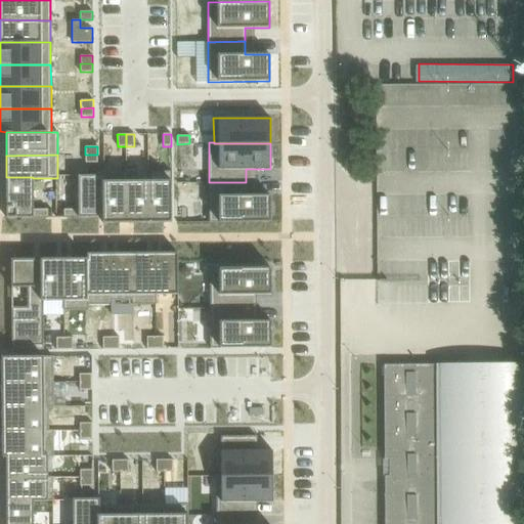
[(97,155),(85,155),(85,163),(97,163),(97,155)]
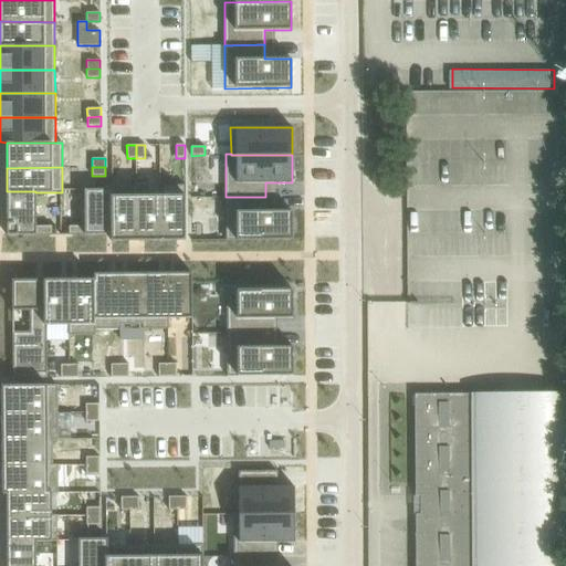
[(137,186),(111,186),(111,190),(112,189),(113,234),(112,234),(112,241),(136,241),(136,196),(137,196),(137,186)]
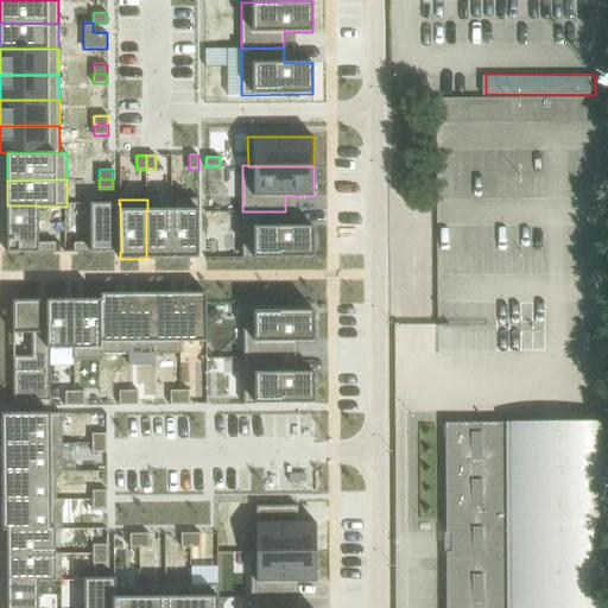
[(90,242),(74,242),(74,253),(120,252),(121,252),(120,203),(119,204),(90,204),(90,242)]
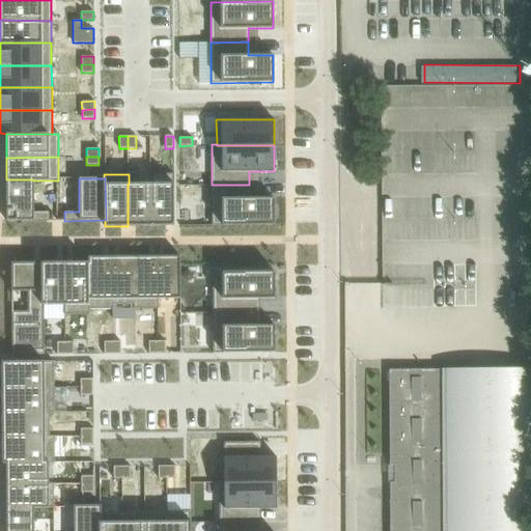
[(33,179),(6,179),(6,221),(34,221),(49,221),(49,212),(34,213),(33,180),(33,179)]
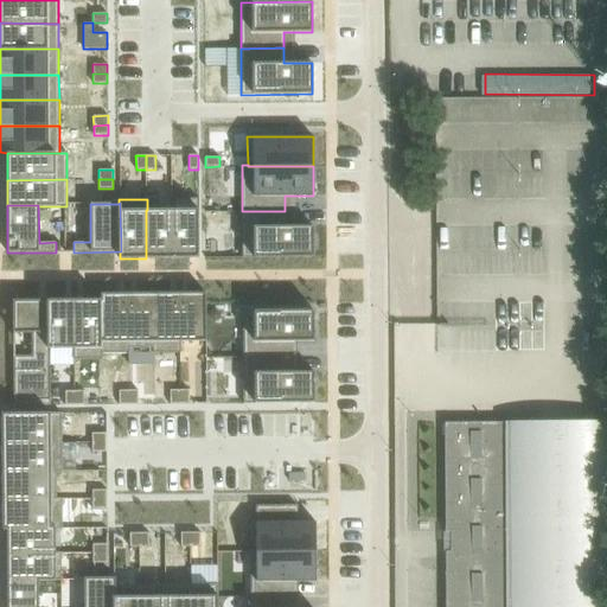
[(147,210),(146,210),(146,259),(172,259),(171,210),(147,210)]
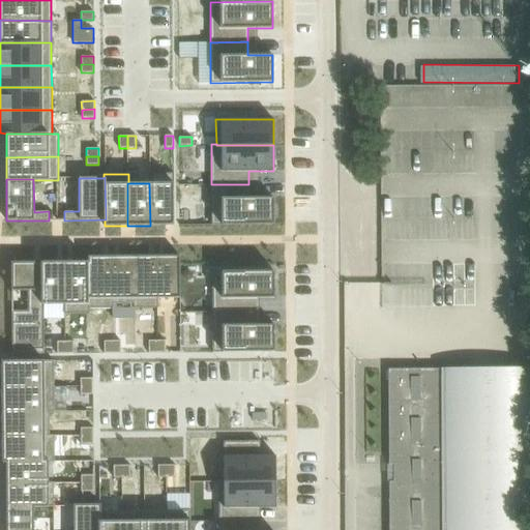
[(173,183),(149,183),(150,226),(173,226),(173,183)]
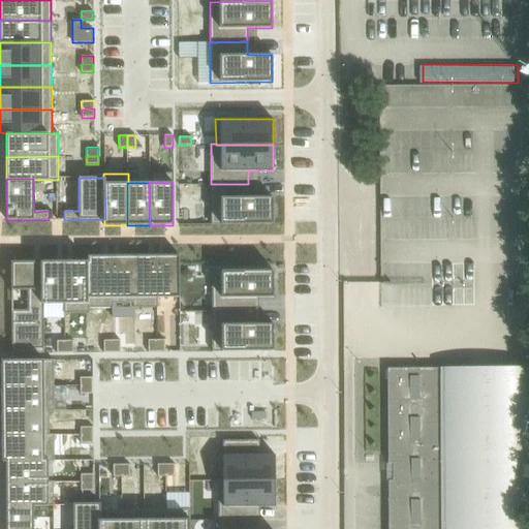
[(248,184),(211,184),(211,225),(273,224),(273,197),(257,197),(248,197),(248,184)]
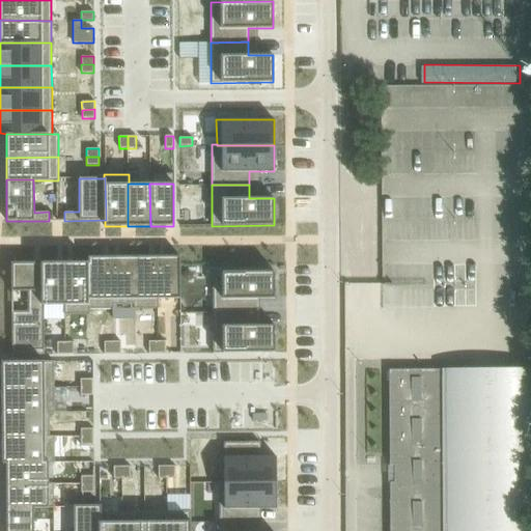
[(112,256),(88,257),(88,262),(88,309),(113,309),(113,304),(112,304),(112,256)]
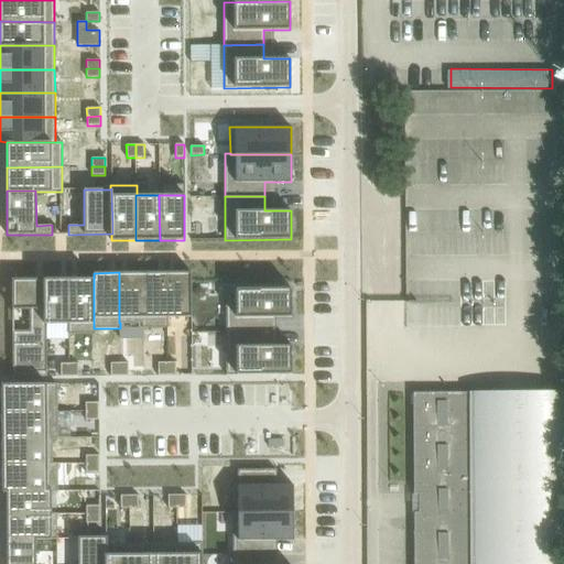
[(142,272),(119,272),(119,323),(120,323),(141,323),(143,323),(142,272)]
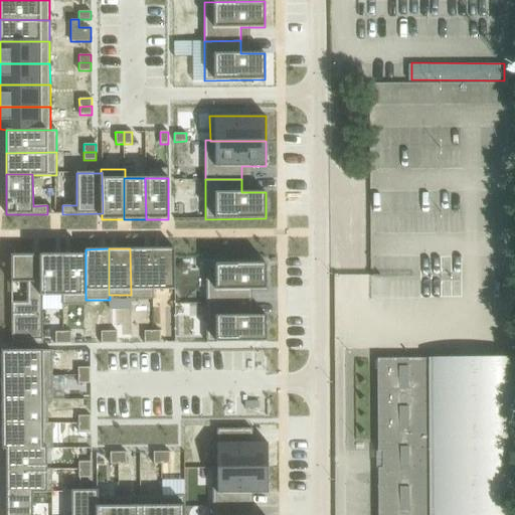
[(131,295),(129,295),(129,300),(153,300),(153,290),(152,290),(152,248),(130,248),(131,295)]
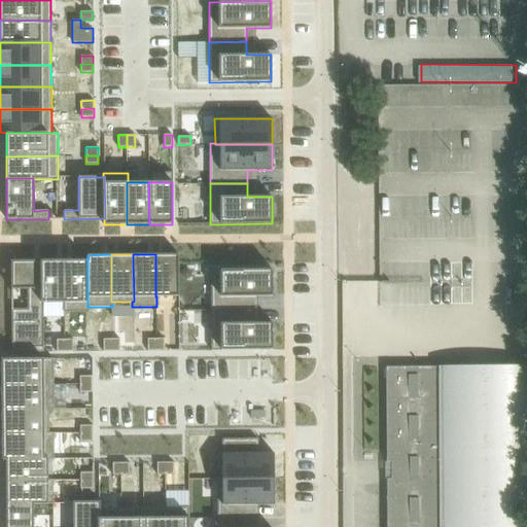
[(179,254),(155,254),(155,296),(156,296),(179,296),(179,254)]
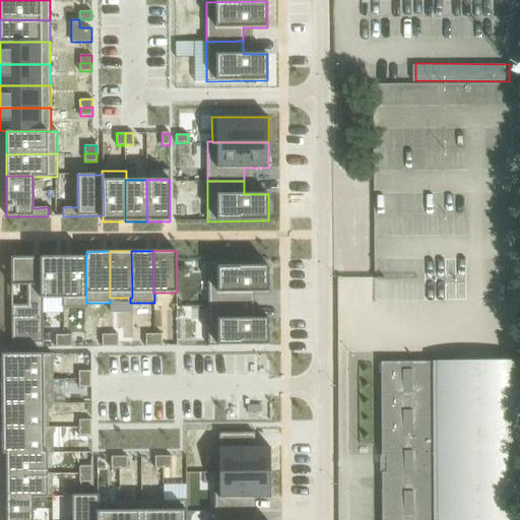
[(42,257),(11,257),(11,285),(27,285),(27,305),(11,305),(11,347),(36,347),(36,343),(42,343),(42,347),(43,347),(43,299),(42,299),(42,257)]
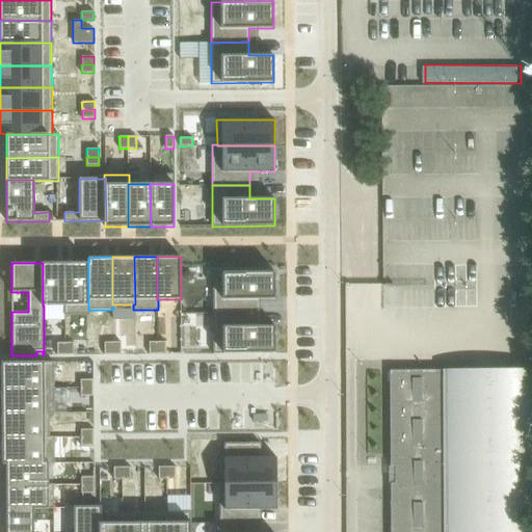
[(64,263),(43,263),(43,306),(44,306),(64,306),(65,306),(64,263)]
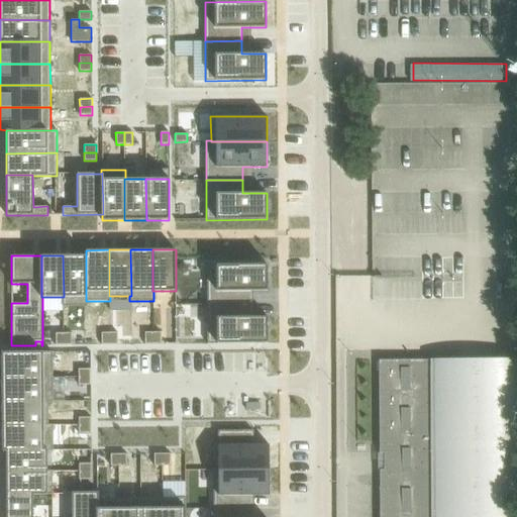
[(64,297),(63,297),(63,306),(86,306),(86,301),(86,255),(63,255),(64,297)]
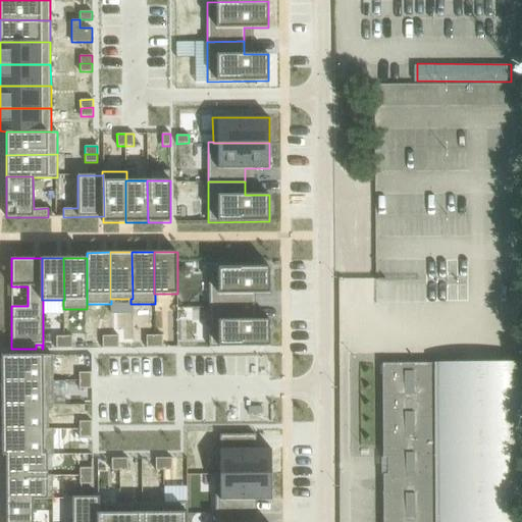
[(270,267),(209,267),(209,307),(246,307),(246,294),(255,294),(270,294),(270,267)]
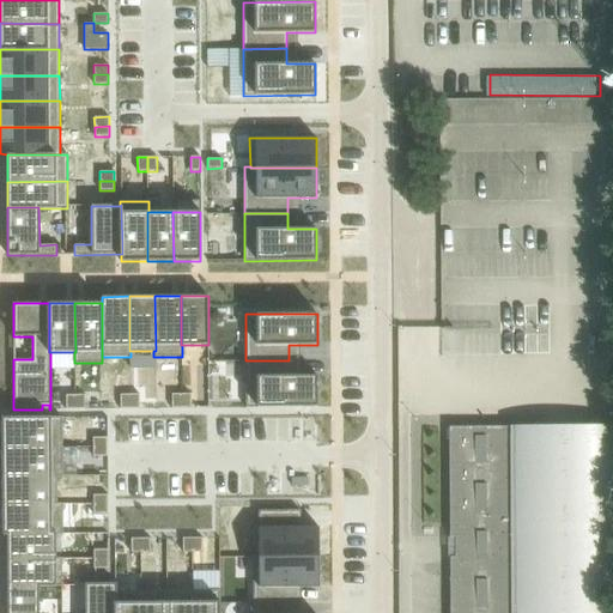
[(289,360),(246,360),(246,407),(317,407),(317,376),(299,376),(289,376),(289,360)]
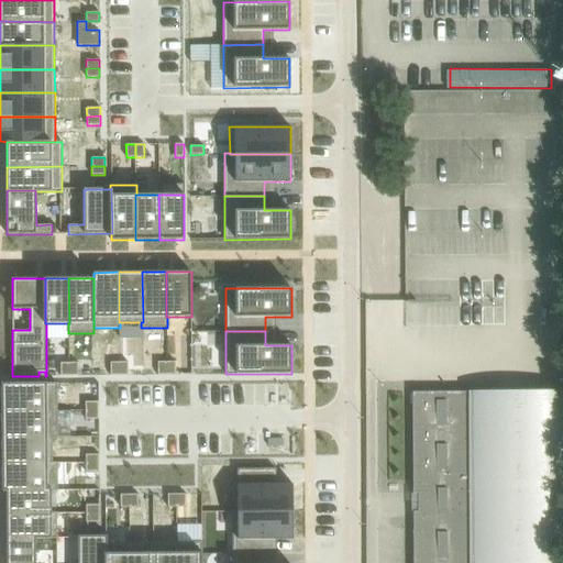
[(69,362),(61,362),(61,376),(69,376),(69,362)]
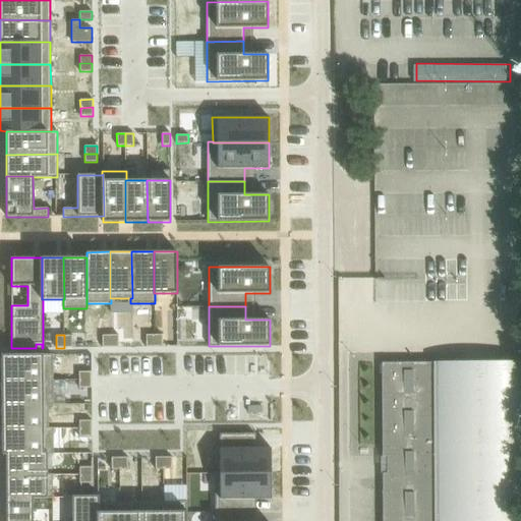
[(72,335),(64,335),(64,348),(72,347),(72,335)]
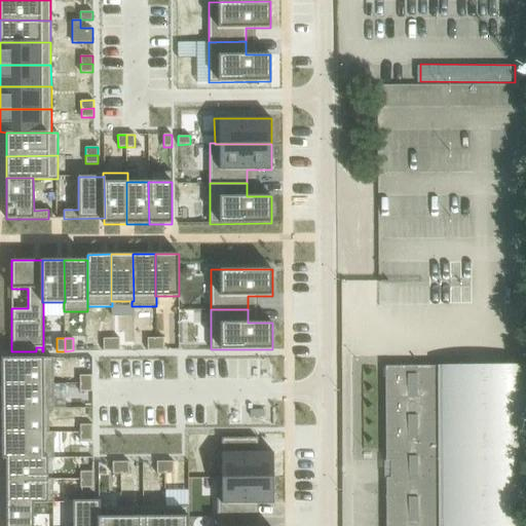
[(111,338),(103,338),(103,350),(111,350),(111,338)]
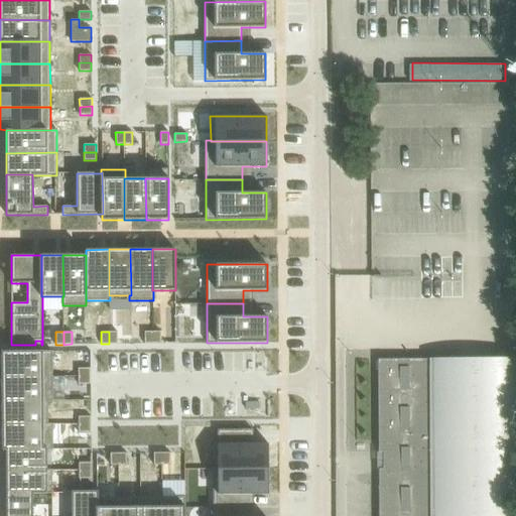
[(117,332),(109,332),(109,344),(117,344),(117,332)]
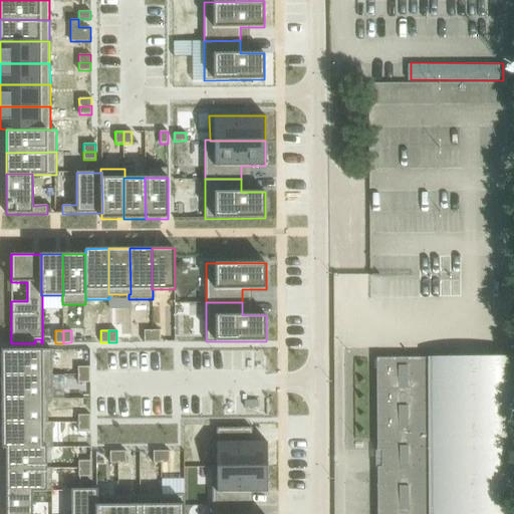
[(152,330),(144,330),(144,342),(152,342),(152,330)]
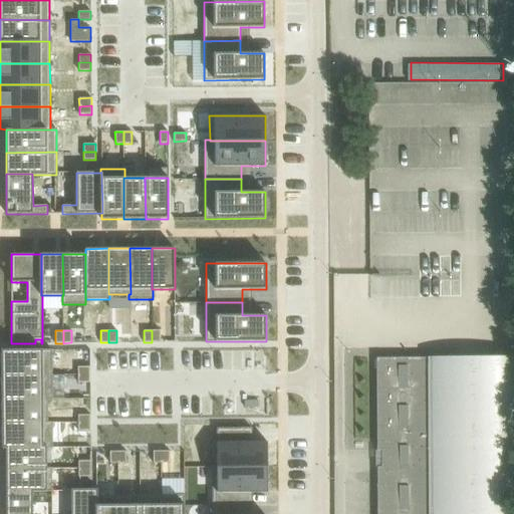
[(160,330),(152,330),(152,342),(161,342),(160,330)]
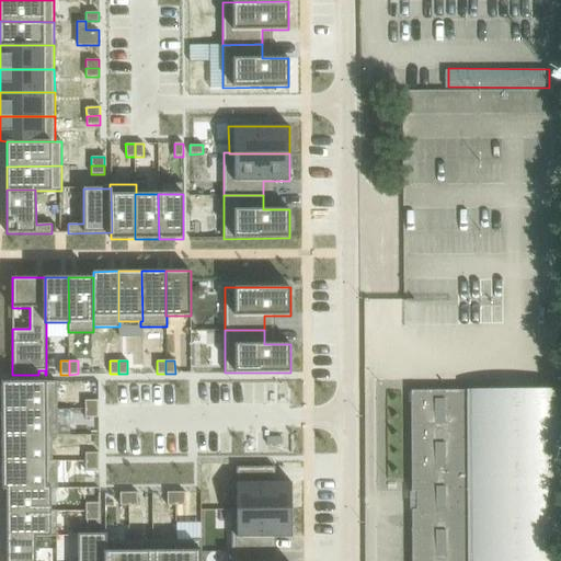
[(57,381),(1,382),(2,410),(57,409),(57,381)]
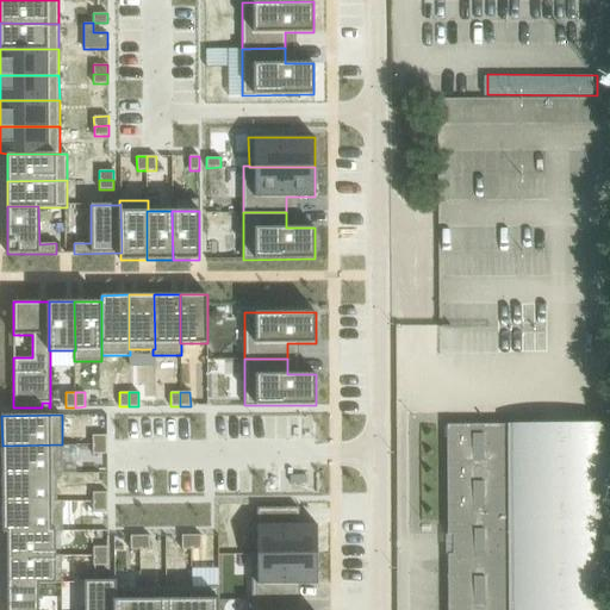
[(609,609),(609,423),(447,424),(447,534),(453,534),(453,553),(448,555),(447,609),(609,609)]
